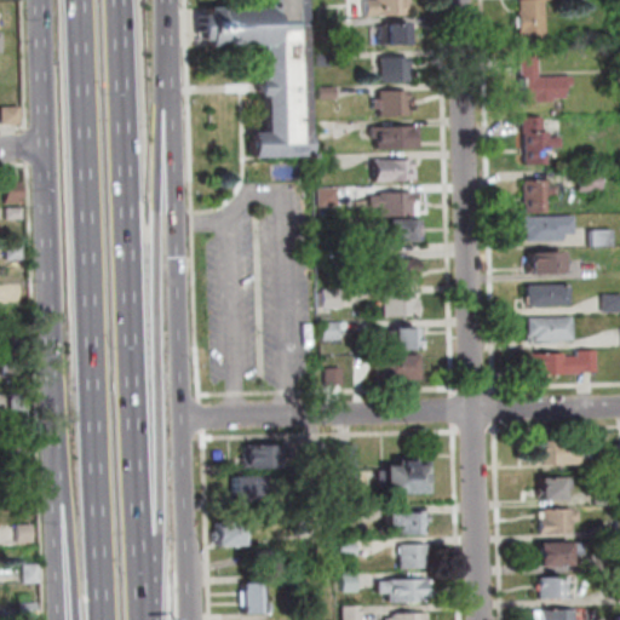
[(310,156),(304,0),(259,0),(260,4),(205,6),(206,13),(199,13),(199,38),(206,38),(207,45),(262,42),(263,51),(258,52),(259,95),(264,95),(265,130),(250,131),(251,159),(310,156)]
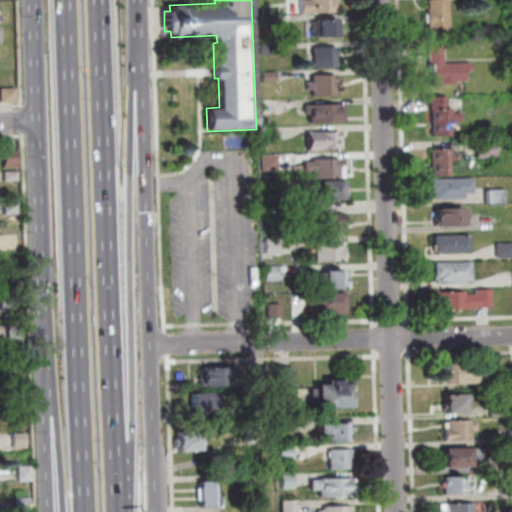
[(335,0),(336,12),(299,14),(299,0),(335,0)]
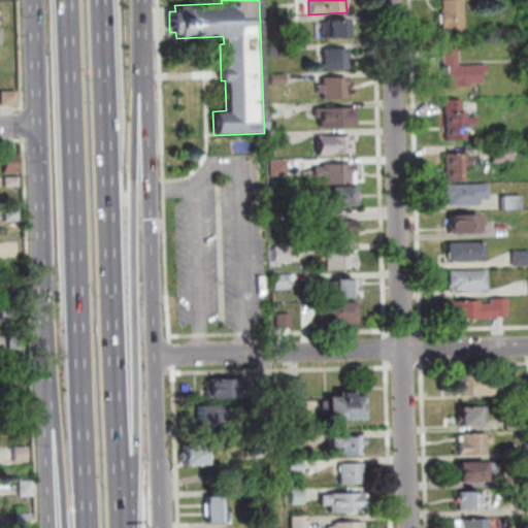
[(442,35),(441,0),(463,0),(464,35),(442,35)]
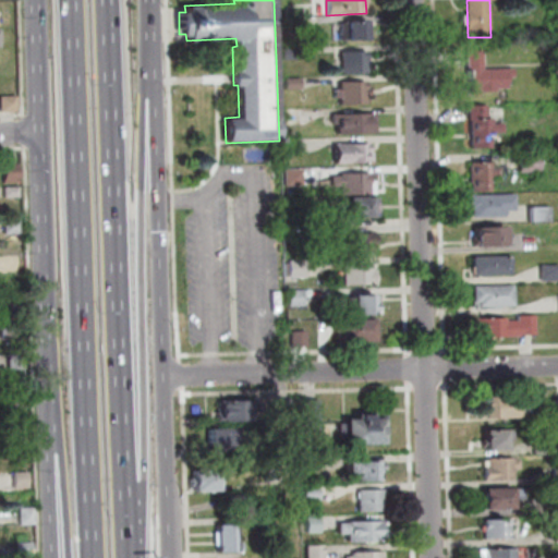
[(282,19),(298,19),(298,36),(282,36),(282,19)]
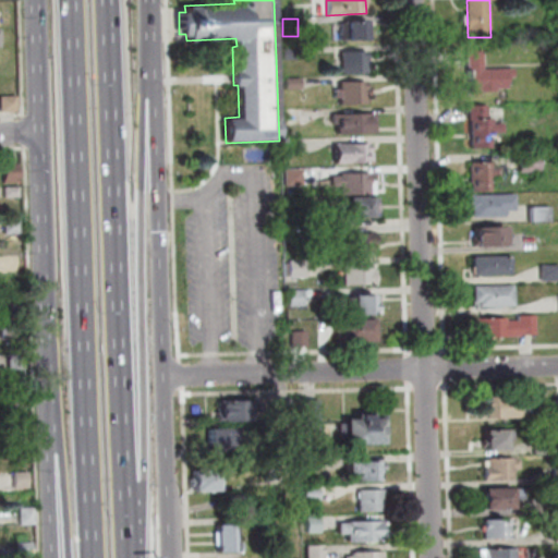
[(332,20),(365,19),(366,38),(334,40),(332,20)]
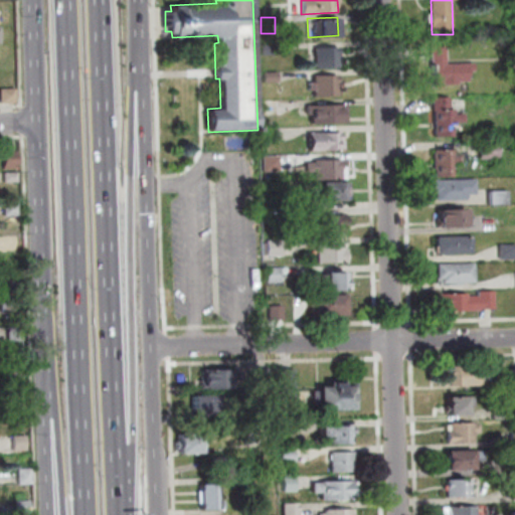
[(261,42),(275,42),(275,54),(261,54),(261,42)]
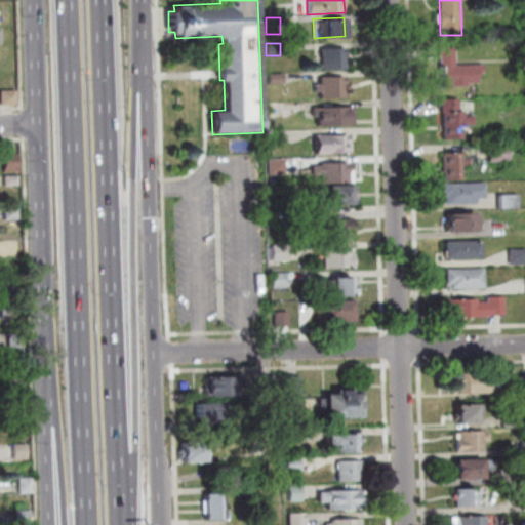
[(483,64),(483,73),(477,73),(478,83),(467,83),(467,86),(451,86),(451,89),(442,89),(442,73),(439,73),(439,46),(454,45),(454,64),(483,64)]
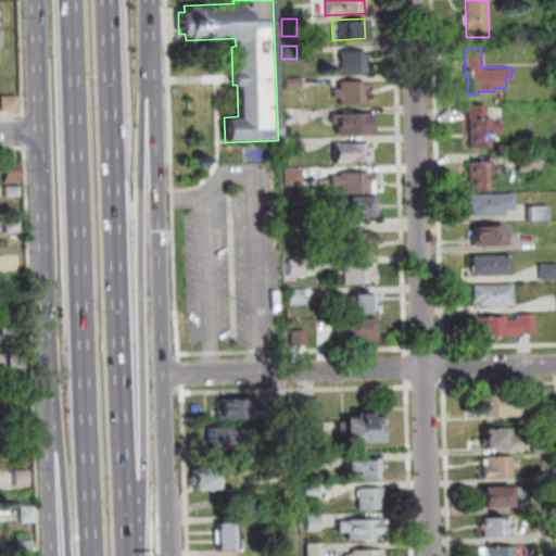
[(340,54),(366,53),(367,73),(341,74),(340,54)]
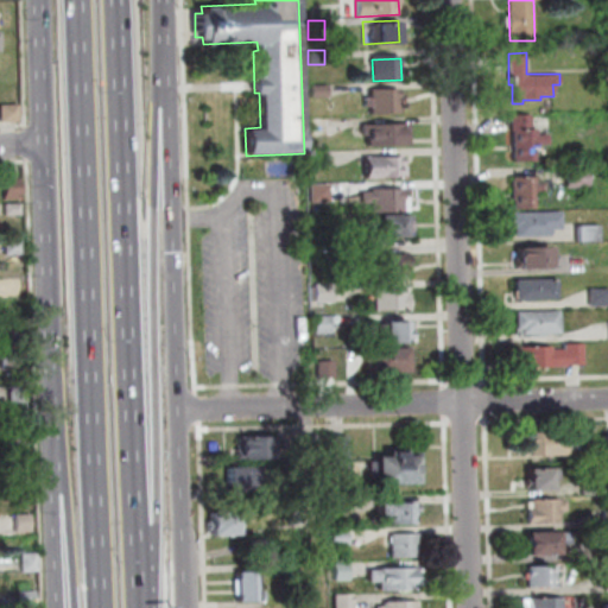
[(312,86),(329,86),(328,97),(311,97),(312,86)]
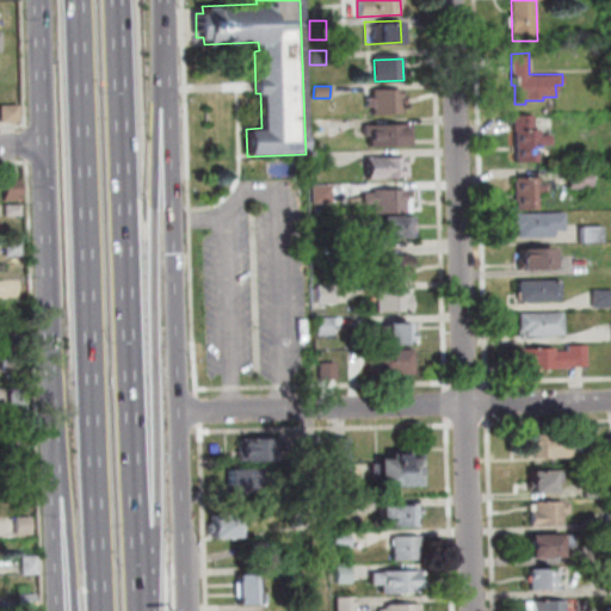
[(372,90),(400,90),(401,115),(374,116),(372,90)]
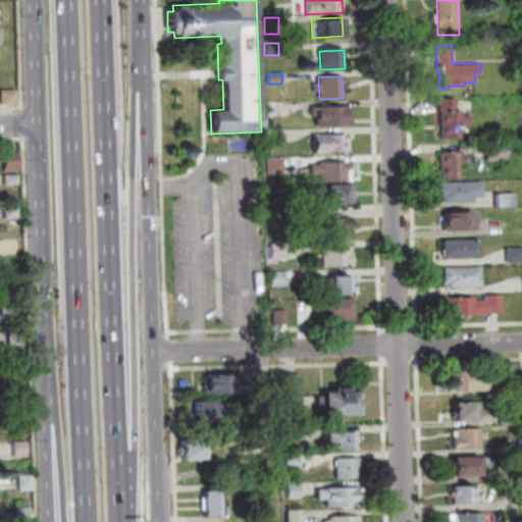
[(0,89),(0,104),(15,104),(15,89),(0,89)]
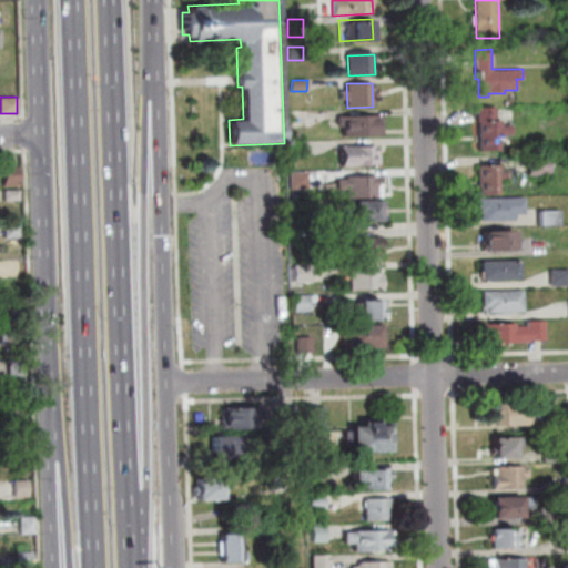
[(496,121),(479,122),(477,122),(477,107),(496,107),(496,121)]
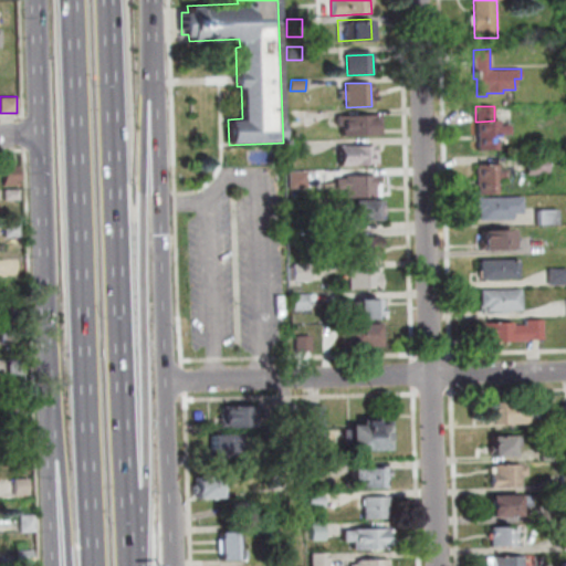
[(289,113),(304,113),(304,125),(290,126),(289,113)]
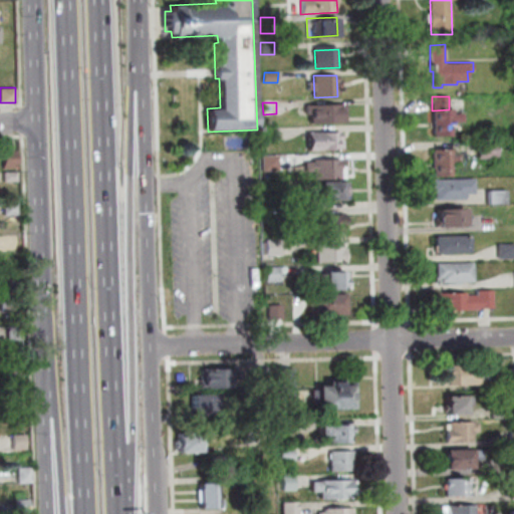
[(345,102),(345,121),(313,121),(313,102),(345,102)]
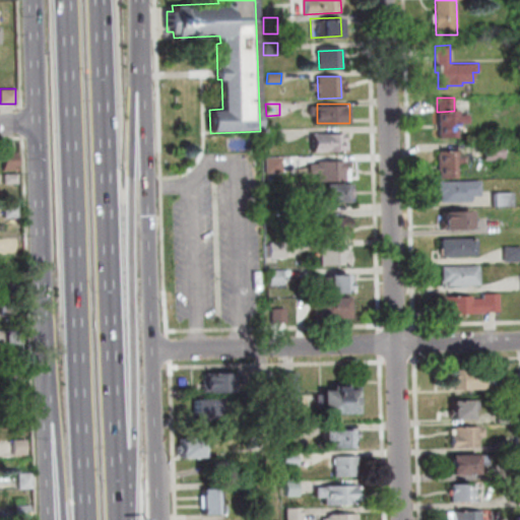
[(459,111),(459,115),(469,115),(469,125),(457,125),(457,137),(439,138),(439,112),(454,111),(459,111)]
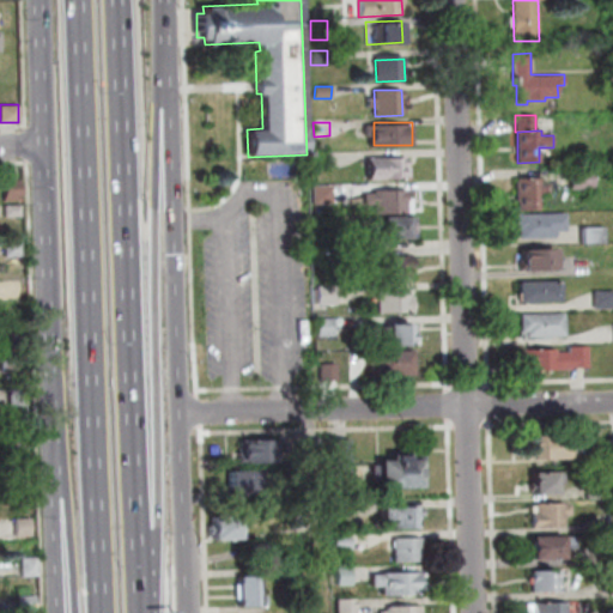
[(316,151),(333,151),(334,168),(317,168),(316,151)]
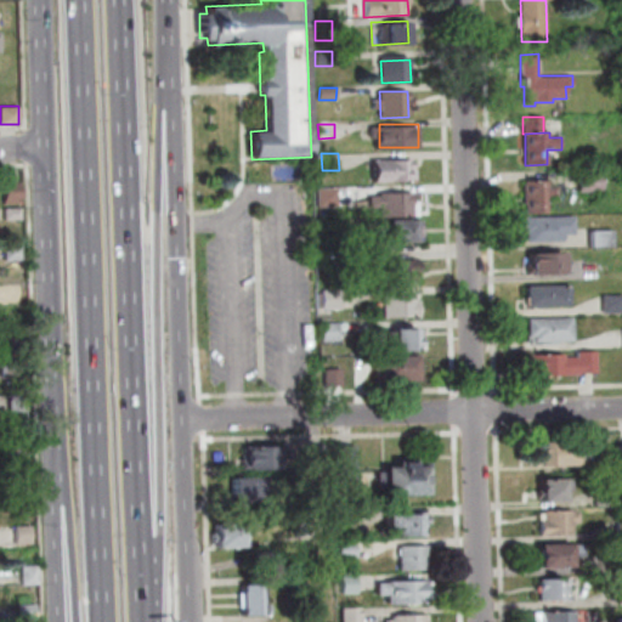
[(373,160),(412,159),(412,182),(374,184),(373,160)]
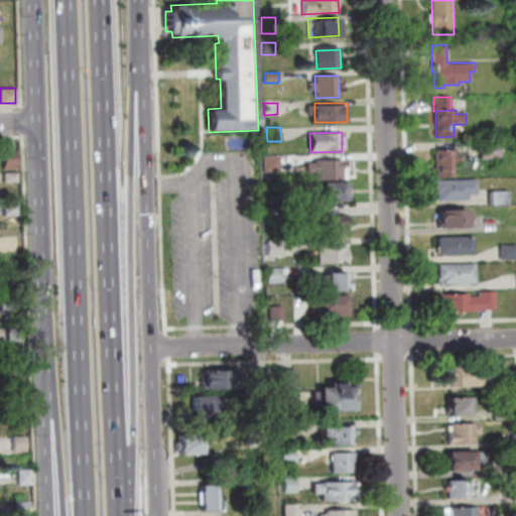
[(456,150),(456,155),(463,154),(463,163),(454,164),(454,176),(435,177),(434,150),(456,150)]
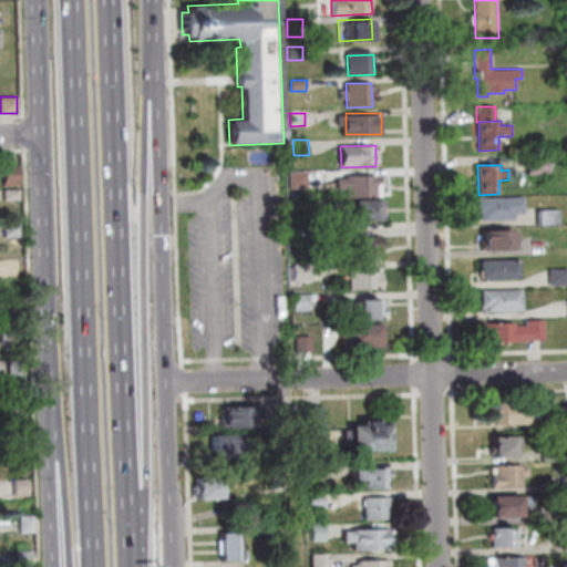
[(4,186),(3,168),(19,167),(20,186),(4,186)]
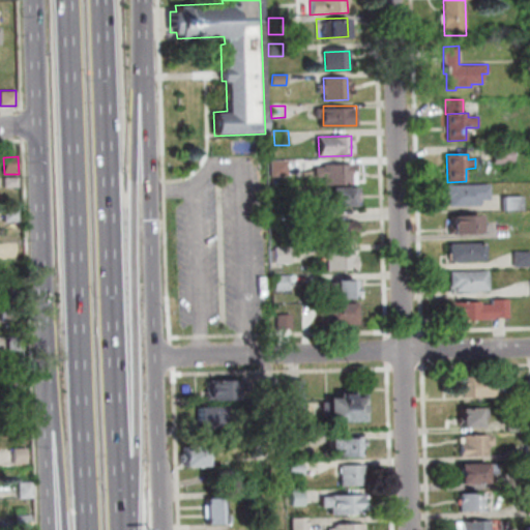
[(271,160),(288,160),(289,176),(271,177),(271,160)]
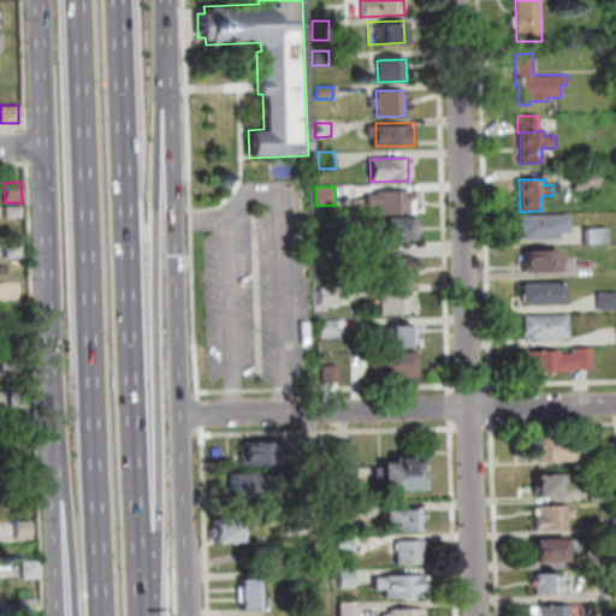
[(372,191),(409,190),(410,213),(373,214),(372,191)]
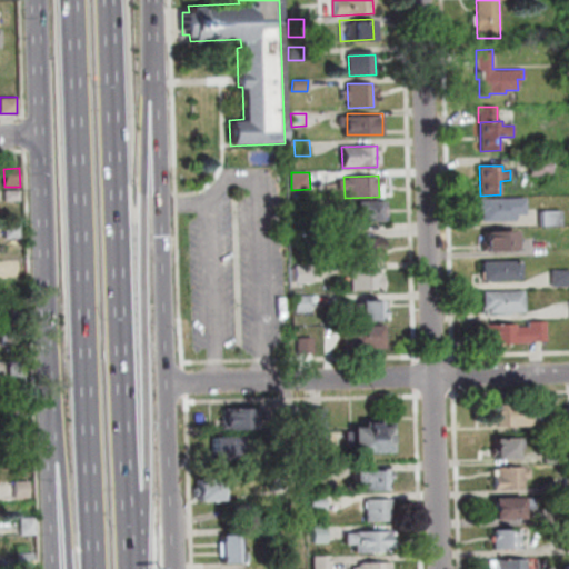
[(5,191),(20,190),(20,201),(6,201),(5,191)]
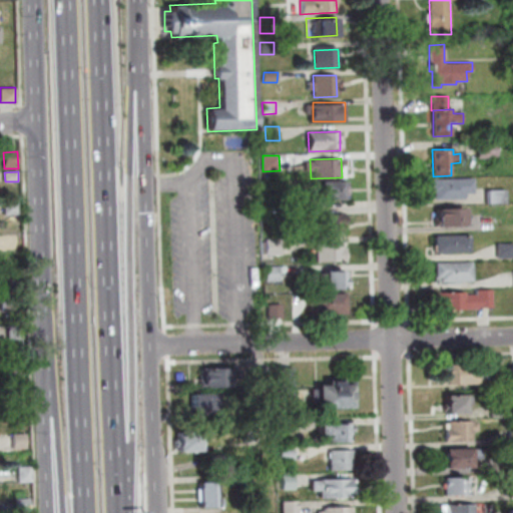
[(474,191),(474,193),(466,193),(466,199),(435,200),(434,192),(432,192),(432,179),(474,178),(474,191)]
